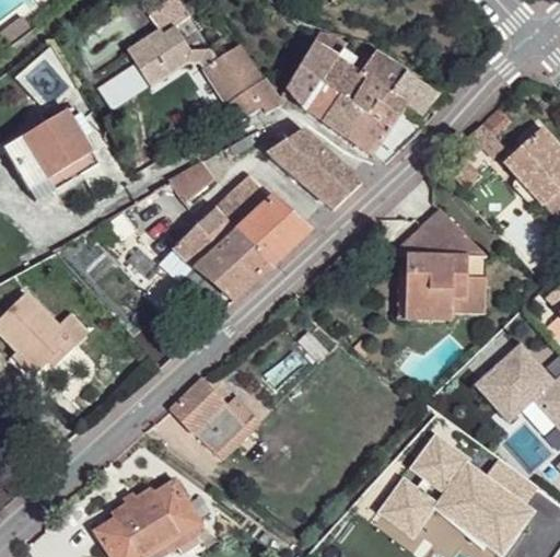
[(173,24),(189,12),(179,0),(167,0),(151,13),(161,27),(163,31),(173,24)]
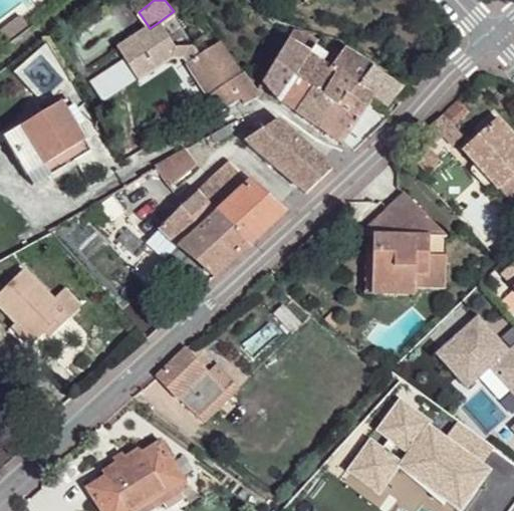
[(21,15),(1,30),(11,43),(30,28),(21,15)]
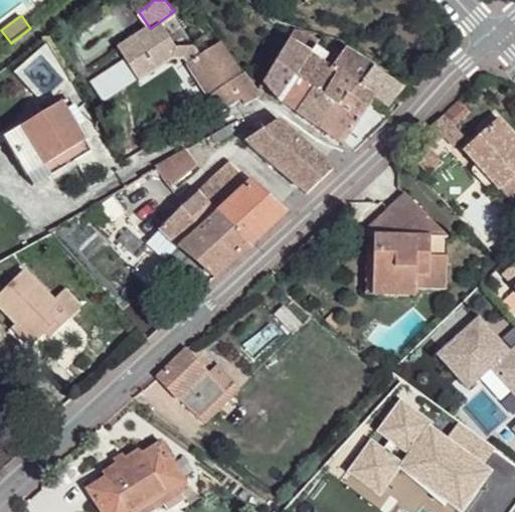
[(148,25),(117,47),(124,56),(164,29),(159,22),(150,28),(148,25)]
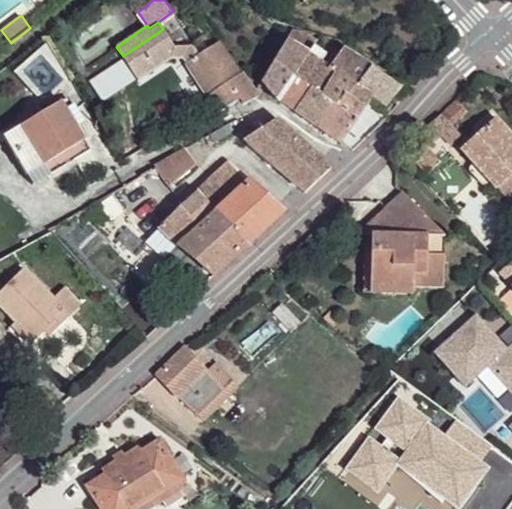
[(163,29),(123,56),(139,79),(171,57),(183,55),(186,60),(198,53),(192,43),(174,45),(163,29)]
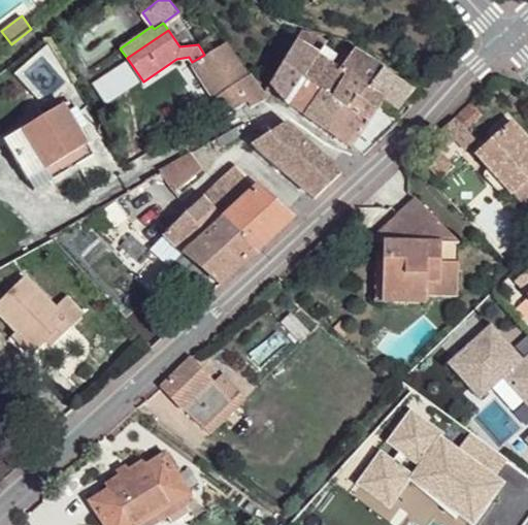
[(271,80),(287,100),(321,43),(324,38),(317,33),(307,47),(296,39),(271,80)]
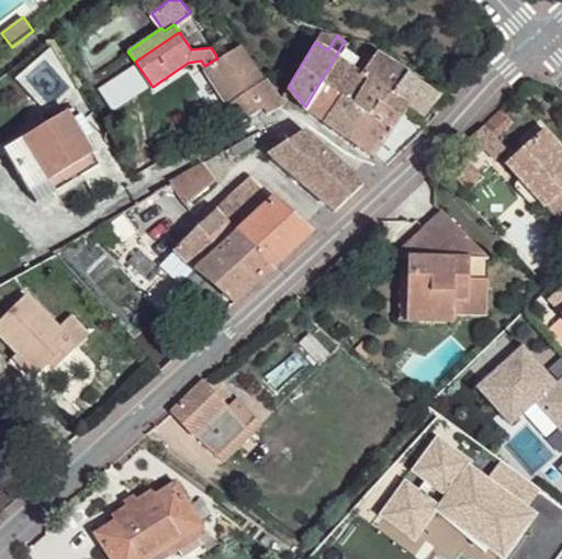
[(282,101),(240,43),(217,58),(204,66),(240,120),(265,105),(268,110),(282,101)]
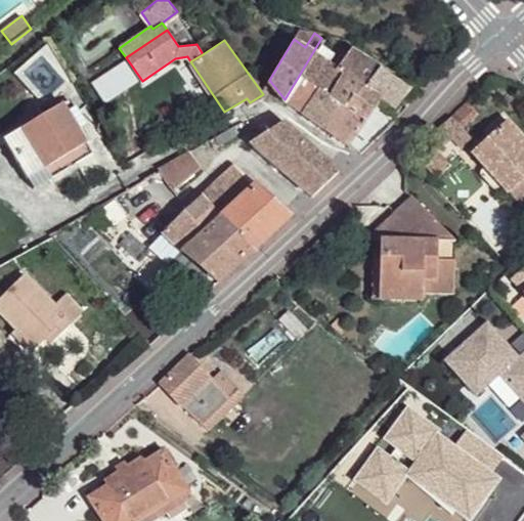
[(285,99),(301,112),(331,63),(328,61),(333,52),(318,43),(285,99)]
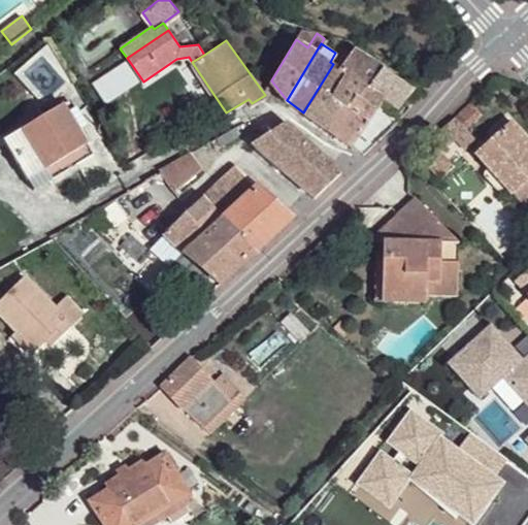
[(303,112),(326,128),(345,105),(332,97),(344,72),(338,68),(353,48),(344,45),(333,64),(303,112)]
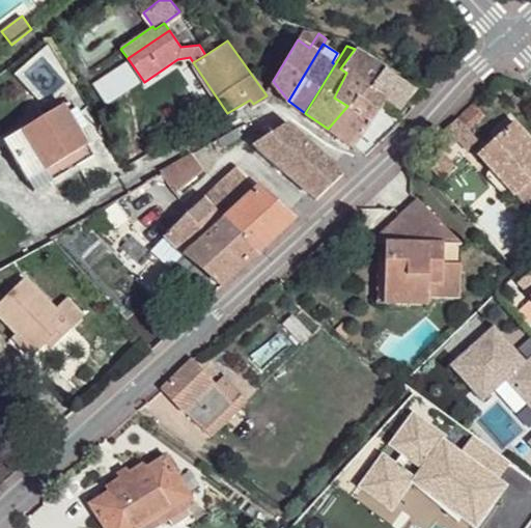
[(334,98),(347,106),(370,120),(388,133),(401,118),(381,106),(386,99),(369,87),(385,67),(355,49),(340,68),(346,73),(334,98)]
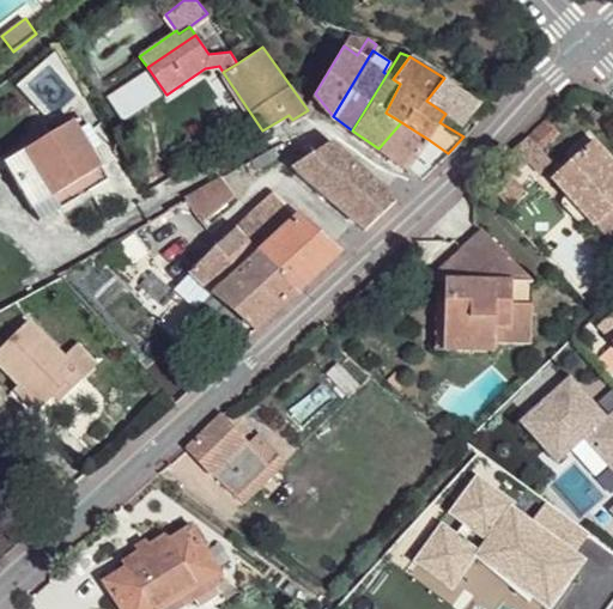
[(445,79),(444,78),(426,101),(445,114),(461,125),(479,101),(445,79)]
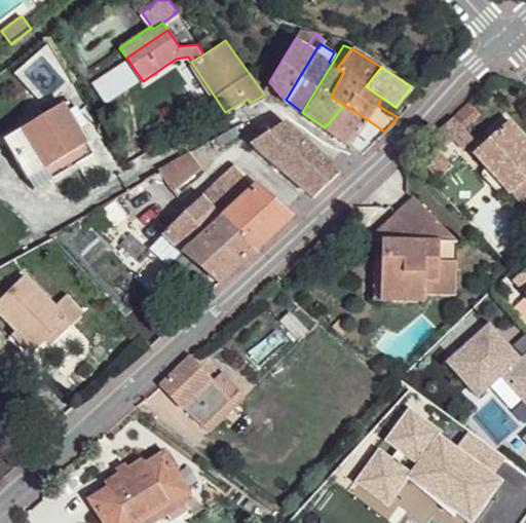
[(69,98),(62,102),(66,109),(73,104),(69,98)]
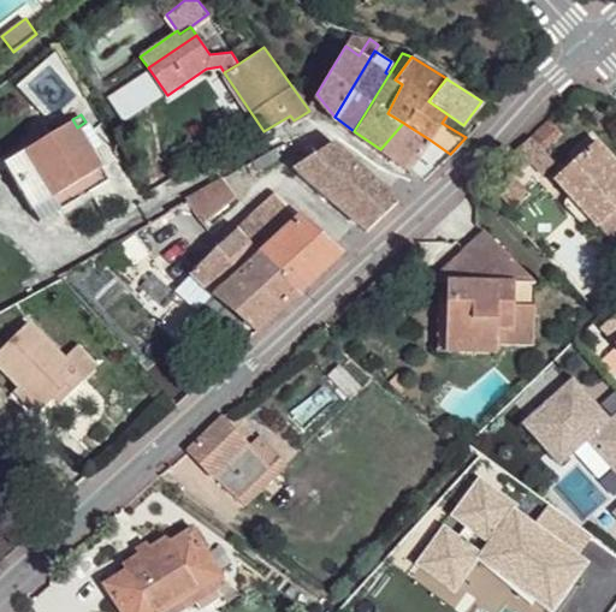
[(554,114),(533,134),(548,148),(567,130),(554,114)]
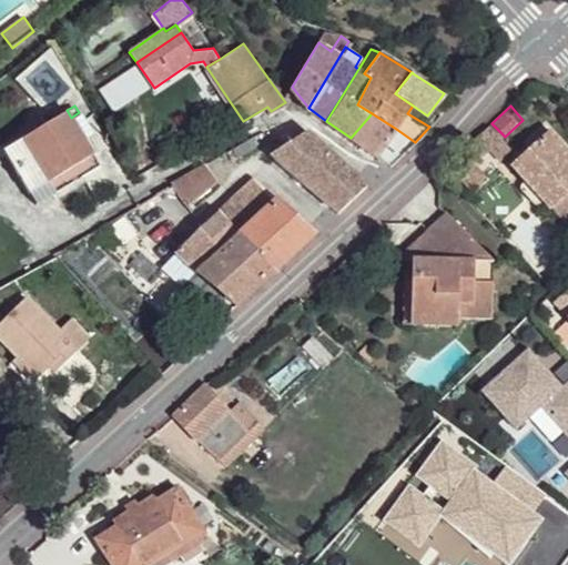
[(31,191),(92,151),(81,132),(89,127),(79,112),(71,118),(67,110),(4,149),(31,191)]
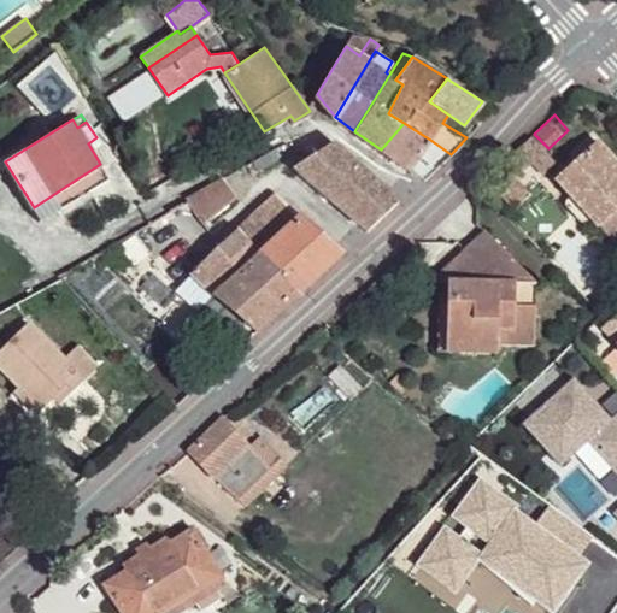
[(404,123),(381,149),(409,169),(417,159),(433,174),(445,161),(427,146),(430,140),(404,123)]
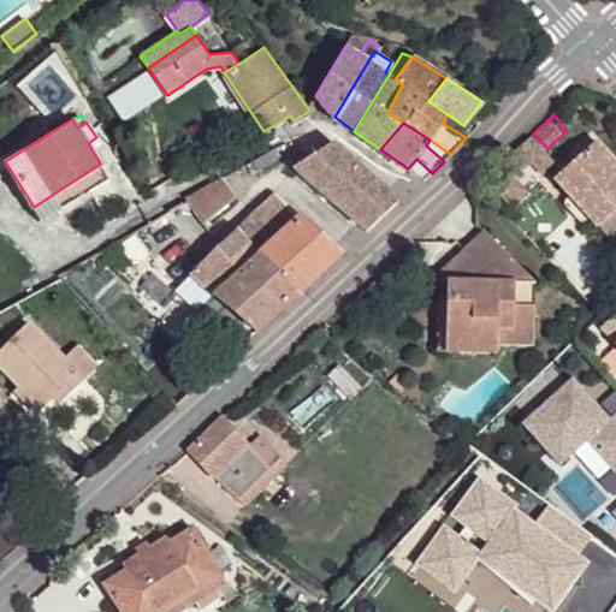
[(533,134),(509,155),(523,171),(535,159),(548,172),(560,161),(548,148),(533,134)]
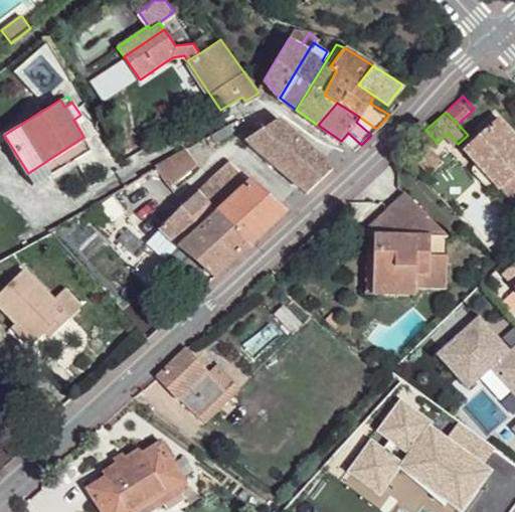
[(514,131),(499,115),(464,148),(509,198),(514,191),(514,131)]
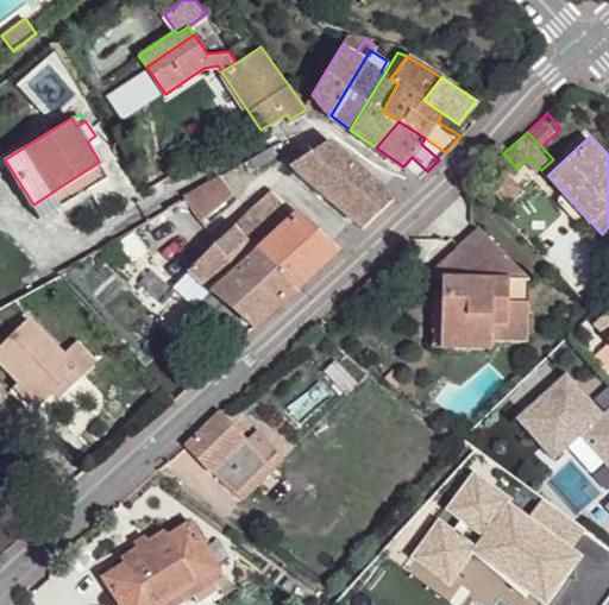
[(439,159),(445,152),(425,138),(421,144),(439,159)]
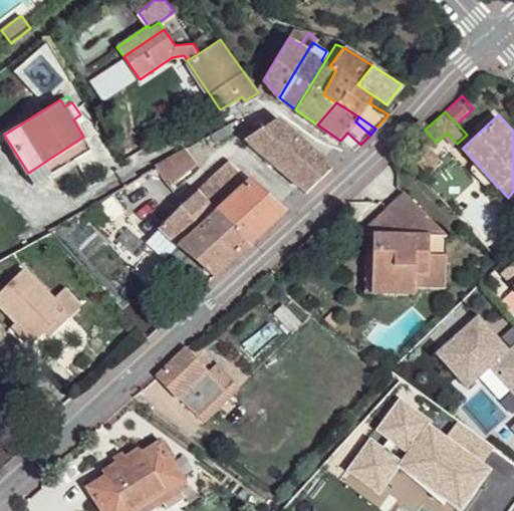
[(297,137),(285,125),(276,117),(252,135),(246,140),(271,162),(297,137)]
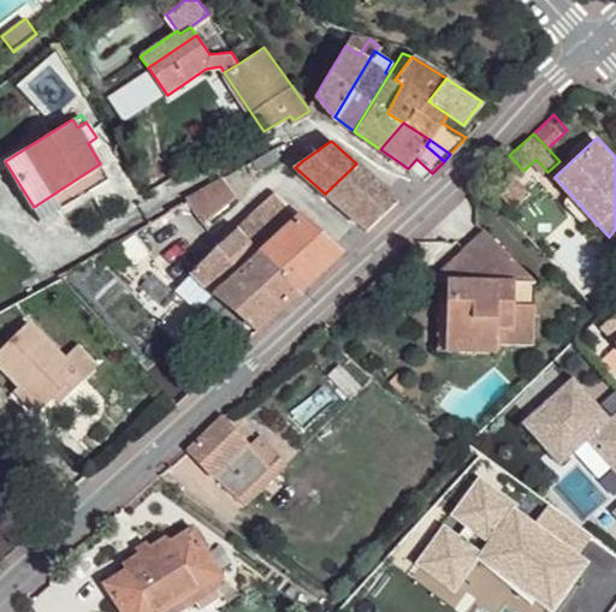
[(277,146),(246,162),(252,170),(279,153),(277,146)]
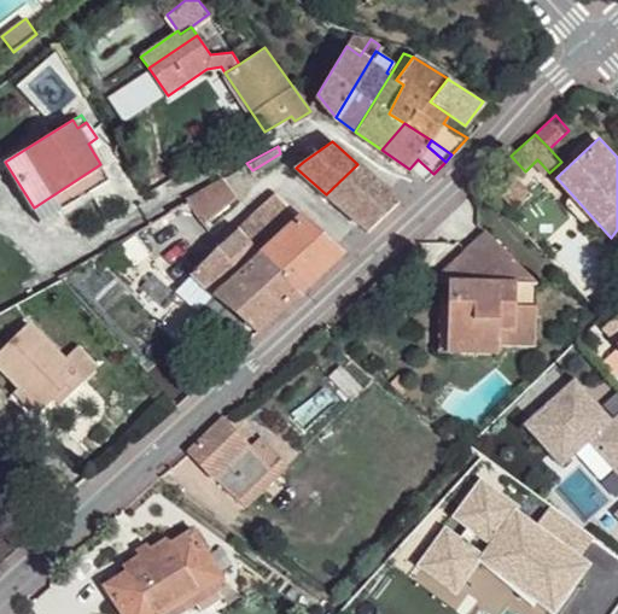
[(418,159),(409,169),(426,181),(433,174),(418,159)]
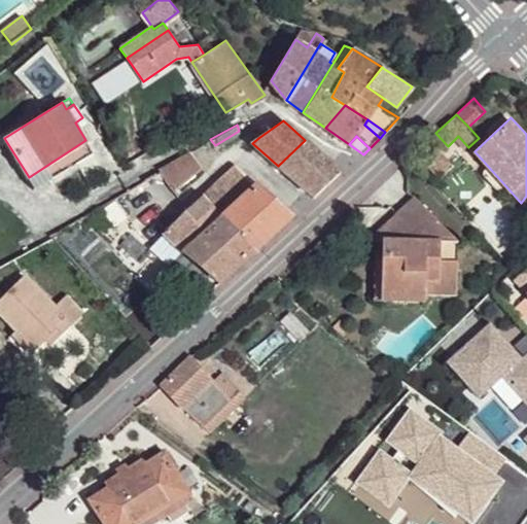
[(93,151),(85,140),(29,177),(34,186),(93,151)]
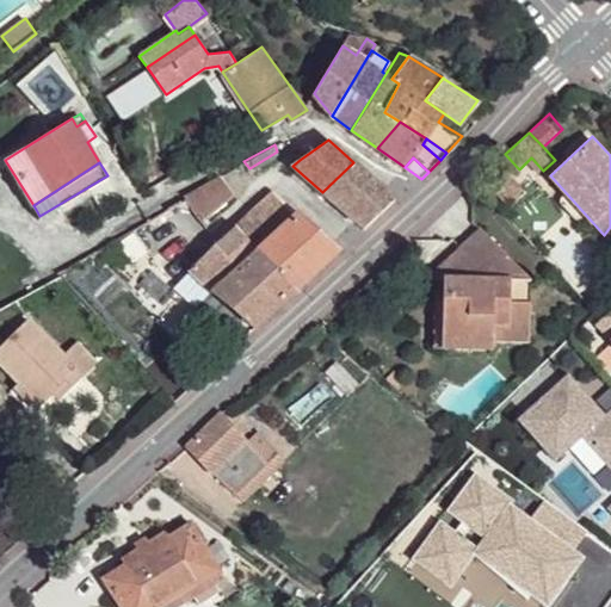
[(393,197),(362,169),(353,162),(322,192),(363,227),(393,197)]
